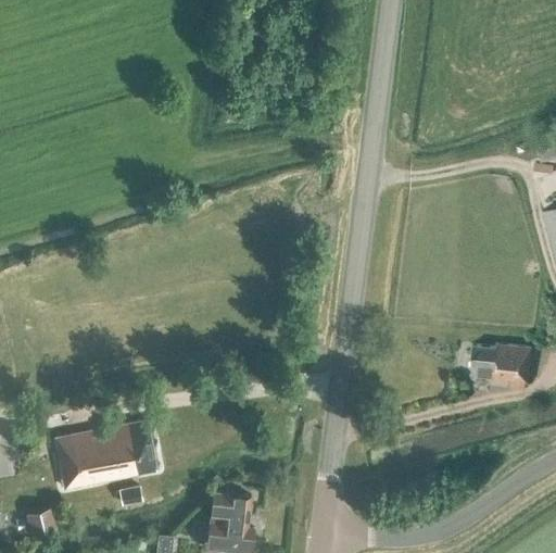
[(555,260),(555,210),(542,214),(555,260)]
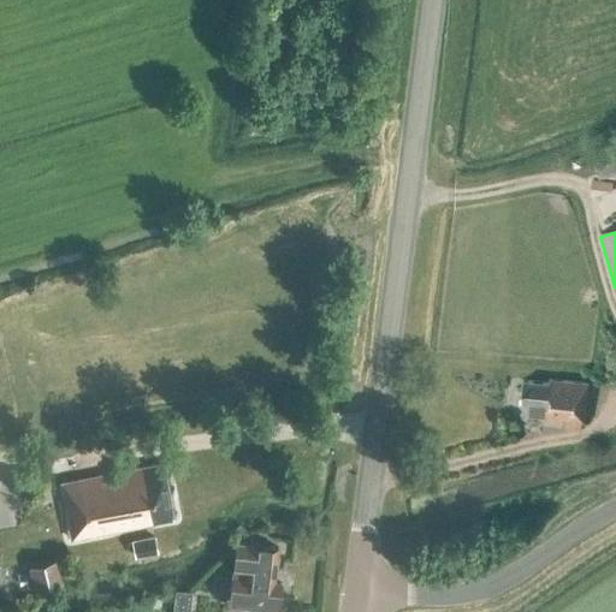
[(588,387),(549,384),(549,387),(522,384),(520,405),(529,406),(528,419),(545,421),(545,422),(572,426),(572,433),(580,433),(581,427),(584,427),(588,387)]
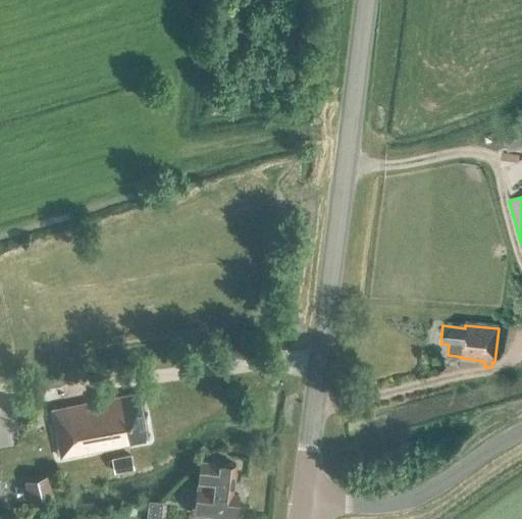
[(68,459),(146,443),(138,396),(52,413),(57,448),(65,447),(68,459)]
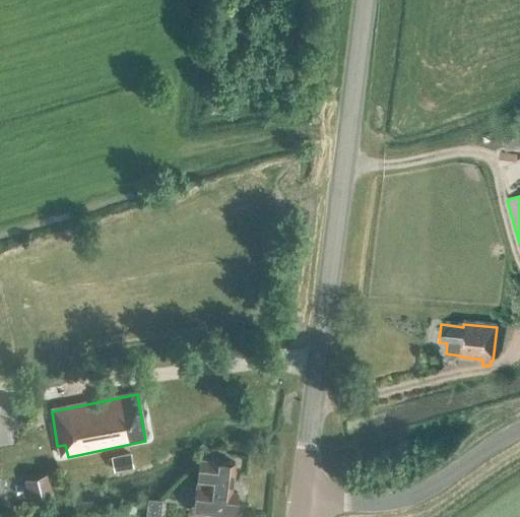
[(132,469),(130,456),(111,460),(113,473),(132,469)]
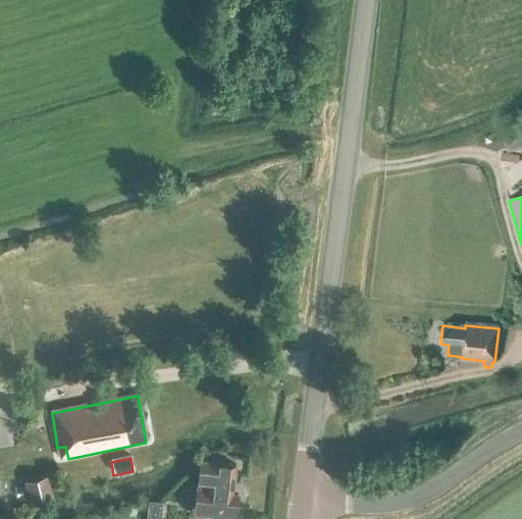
[(212,465),(200,464),(194,518),(237,518),(239,499),(230,498),(235,467),(212,465)]
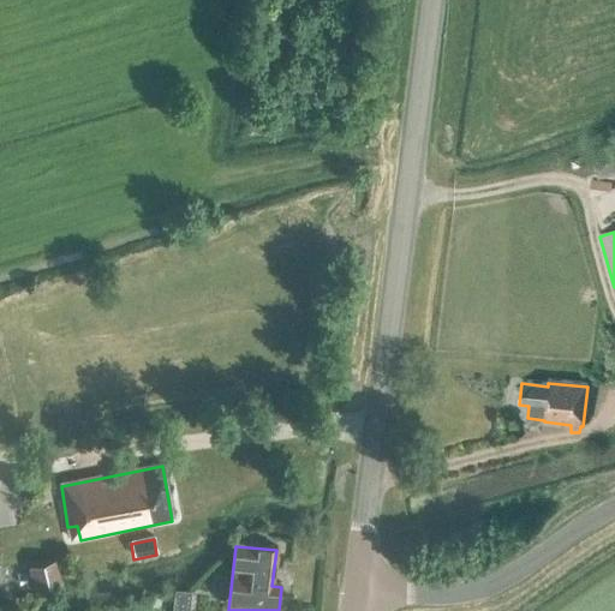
[(34,594),(66,588),(58,561),(29,569),(34,594)]
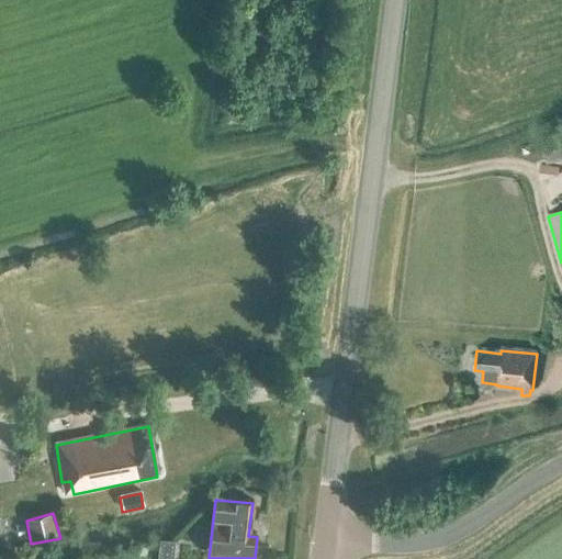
[(172,558),(175,544),(159,541),(157,558),(172,558)]
